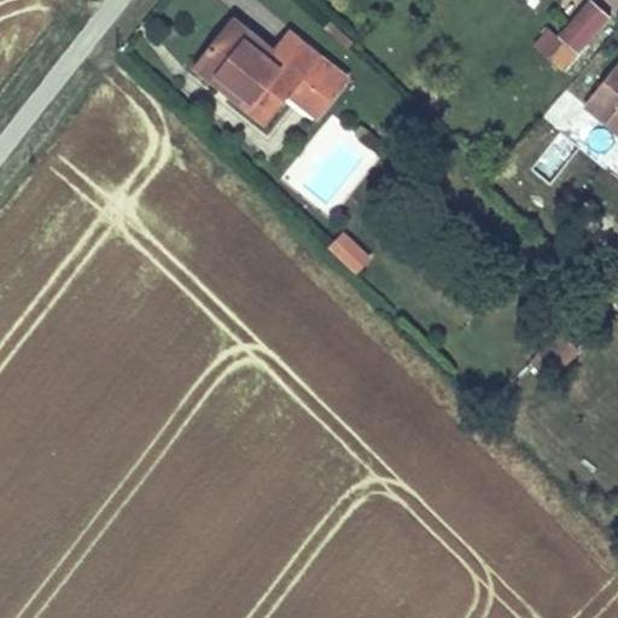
[(579,54),(610,19),(589,3),(559,38),(579,54)]
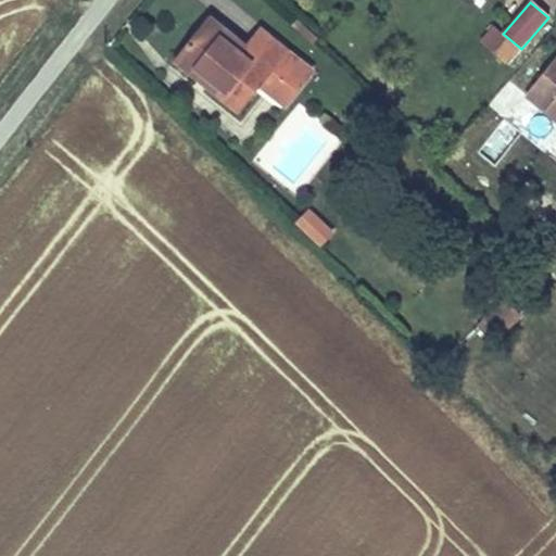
[(207,17),(172,64),(201,86),(197,90),(241,124),(262,98),(256,93),(261,88),(273,72),(301,93),(318,71),(262,27),(247,47),(207,17)]
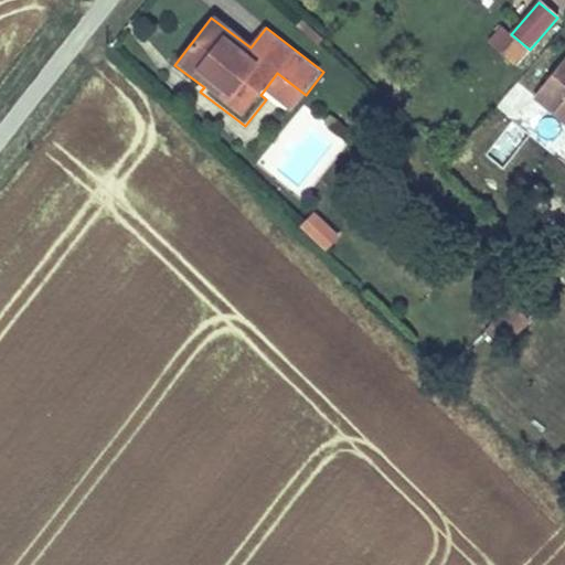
[(515,66),(530,50),(511,34),(501,27),(488,42),(515,66)]
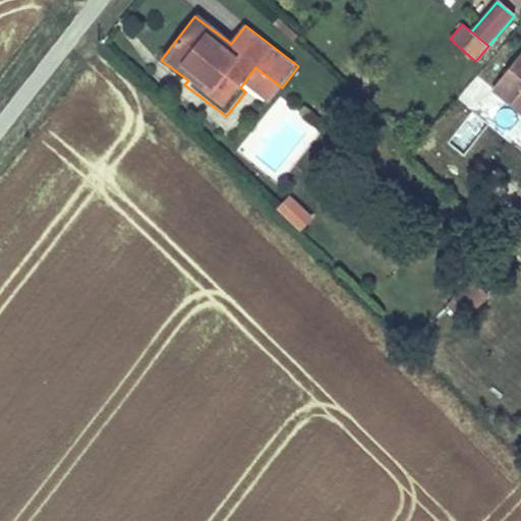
[(520,52),(494,85),(520,108),(520,52)]
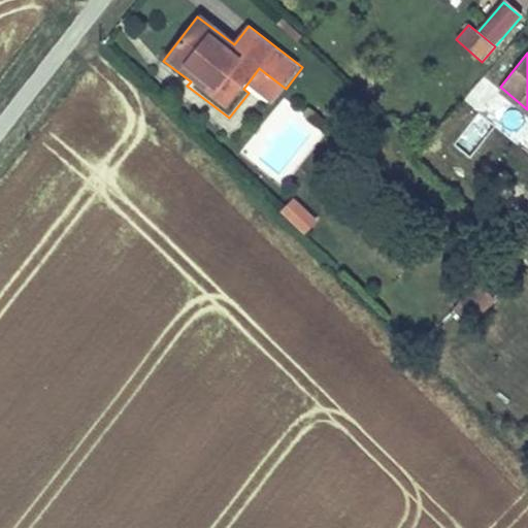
[(286,89),(259,68),(248,84),(274,104),(286,89)]
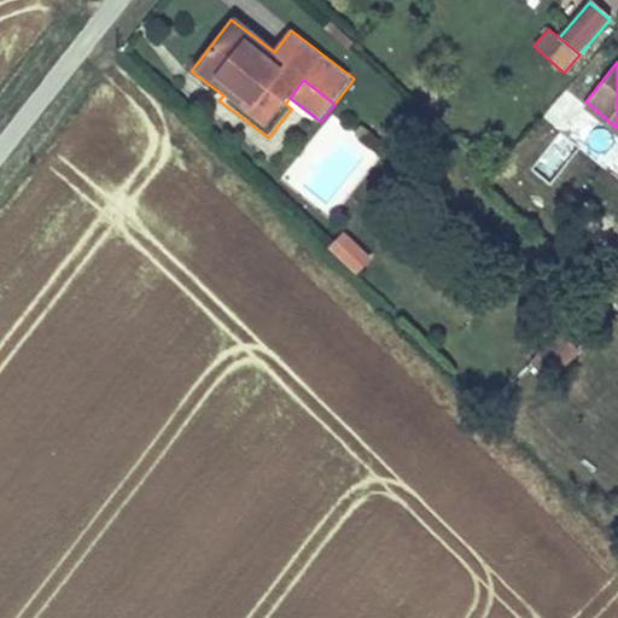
[(372,261),(344,233),(328,249),(356,277),(372,261)]
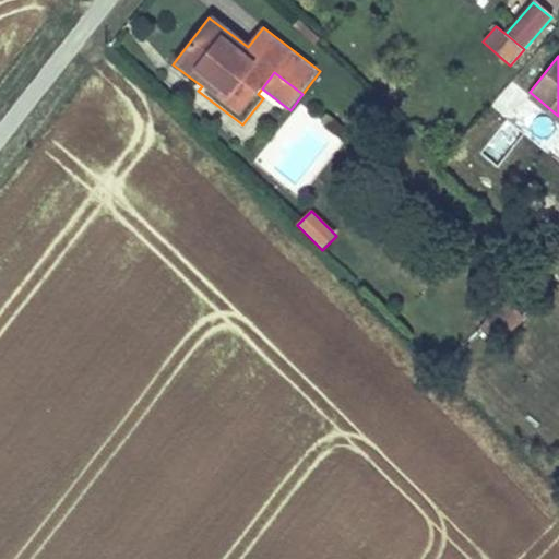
[(524,314),(508,299),(480,329),(497,344),(524,314)]
